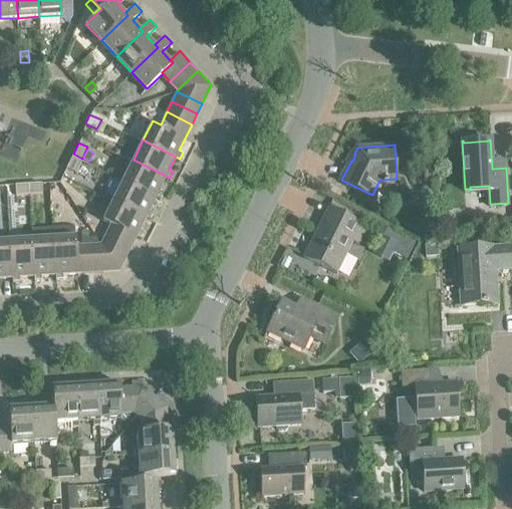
[(82,159),(73,154),(67,166),(76,171),(82,159)]
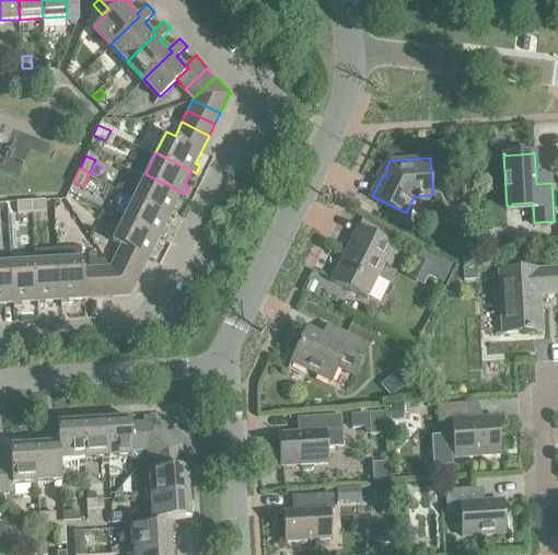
[(135,195),(170,212),(174,215),(178,208),(173,206),(181,192),(146,174),(135,195)]
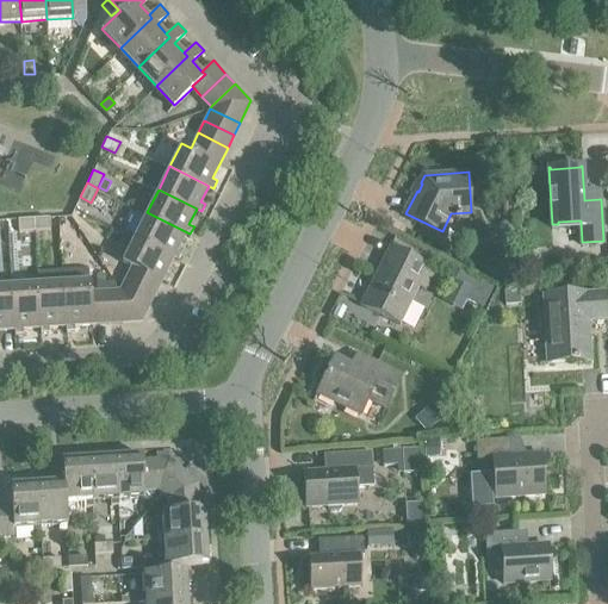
[(147,212),(135,236),(174,255),(179,257),(182,249),(178,247),(185,231),(147,212)]
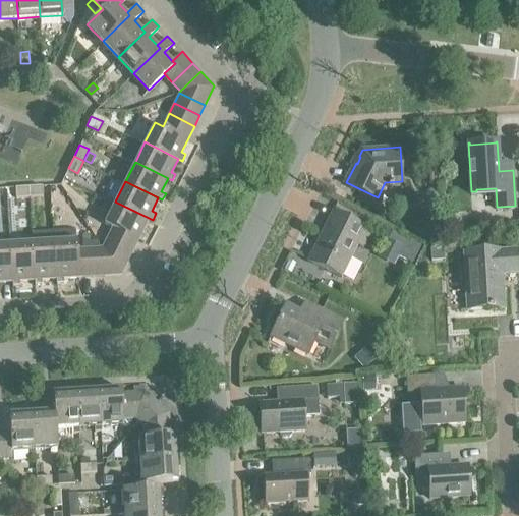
[(42,183),(29,184),(29,194),(42,193),(42,183)]
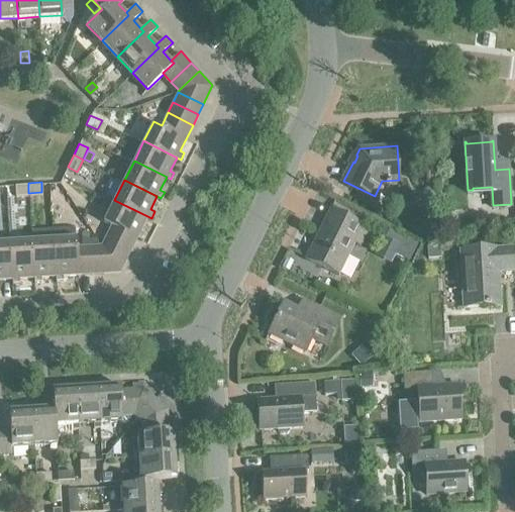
[(28,193),(28,183),(15,184),(16,194),(28,193)]
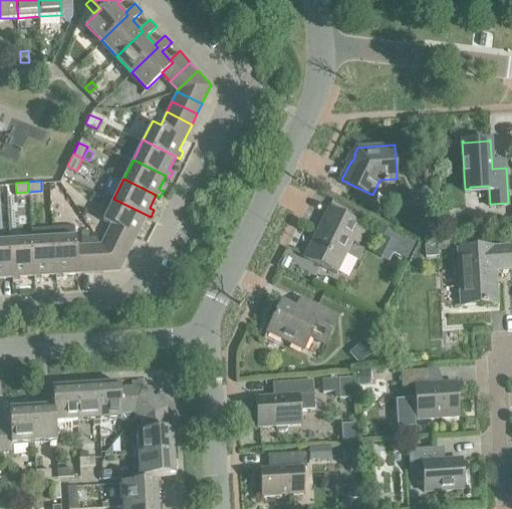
[(423,186),(422,190),(425,197),(429,198),(433,196),(434,193),(430,185),(427,184),(423,186)]
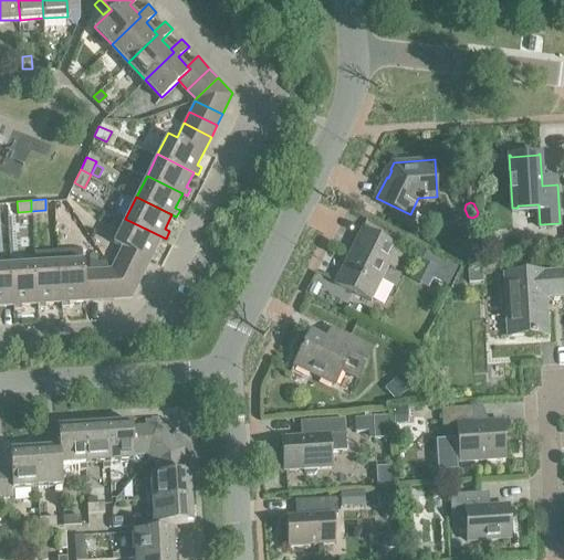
[(123,244),(115,259),(143,273),(150,257),(155,260),(158,253),(154,251),(162,236),(125,219),(114,241),(123,244)]
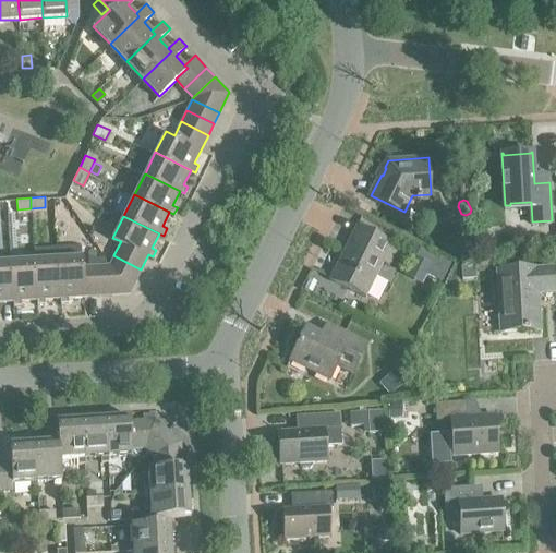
[(389,262),(398,244),(357,224),(349,240),(351,242),(348,250),(345,248),(330,277),(366,295),(384,259),(389,262)]
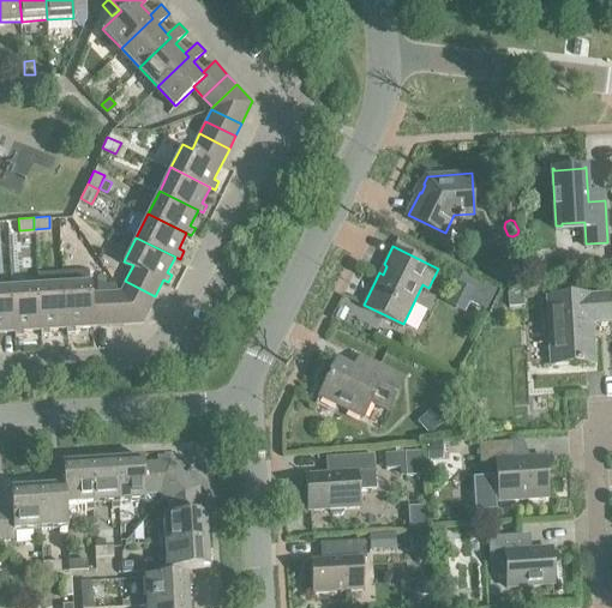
[(520,276),(520,262),(498,262),(498,276),(520,276)]
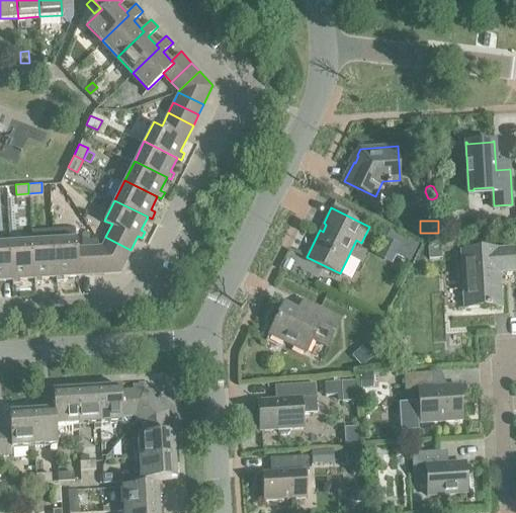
[(394,251),(397,252),(411,259),(419,241),(391,227),(387,235),(387,236),(399,242),(394,251)]
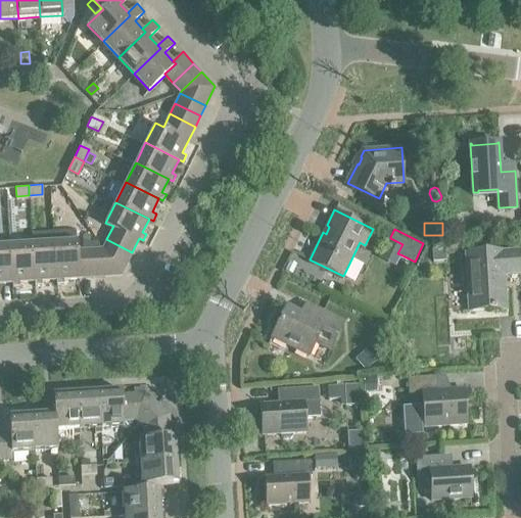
[(55,240),(57,277),(57,282),(64,281),(64,277),(94,275),(93,247),(78,248),(78,239),(55,240)]
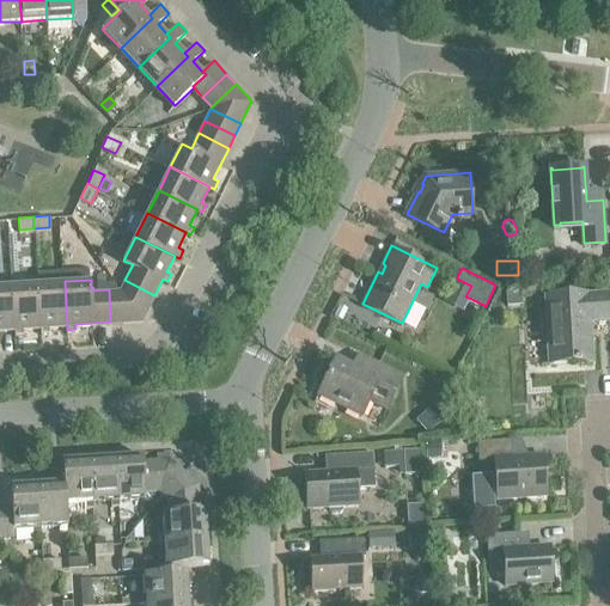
[(124,280),(121,288),(122,288),(124,320),(142,319),(154,295),(124,280)]
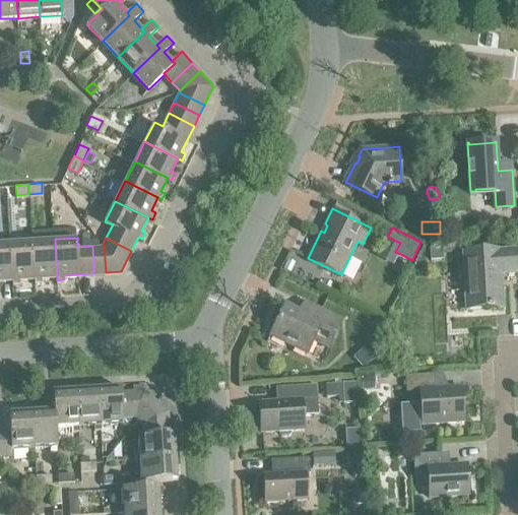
[(55,239),(33,241),(35,277),(36,281),(42,281),(42,276),(57,275),(55,239)]
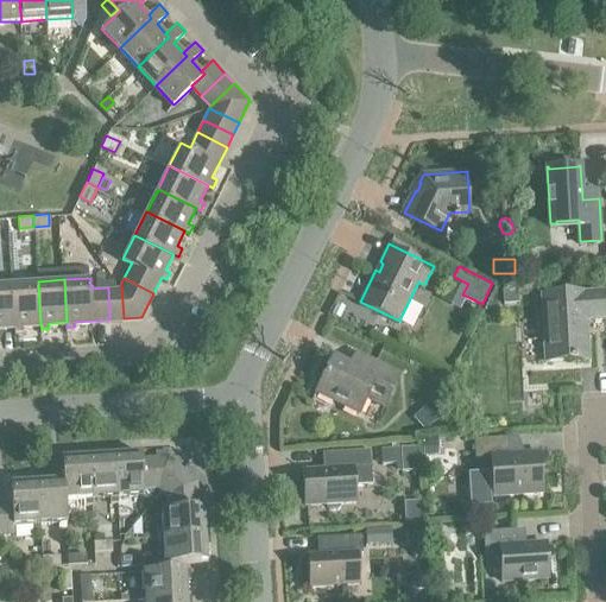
[(38,282),(12,283),(16,325),(16,330),(24,330),(24,325),(40,324),(38,282)]
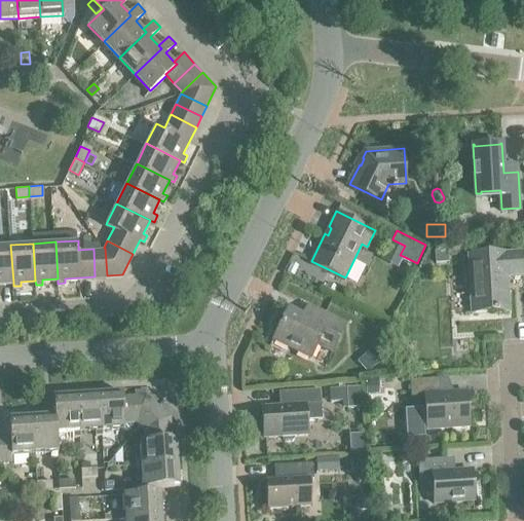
[(10,245),(0,245),(0,282),(13,282),(10,245)]
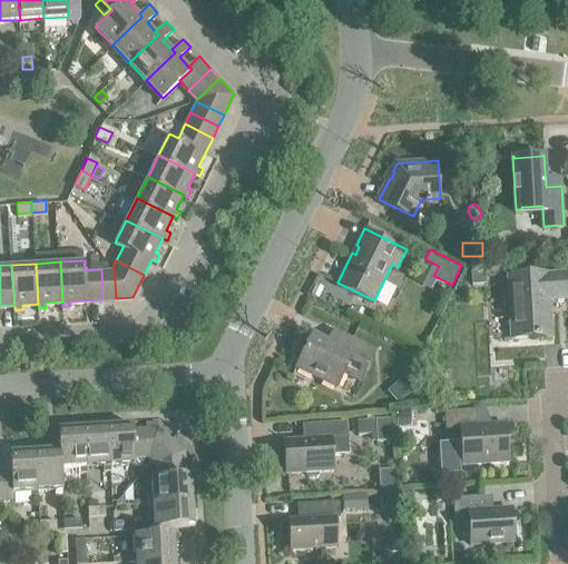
[(472,282),(487,280),(486,267),(472,268),(472,282)]
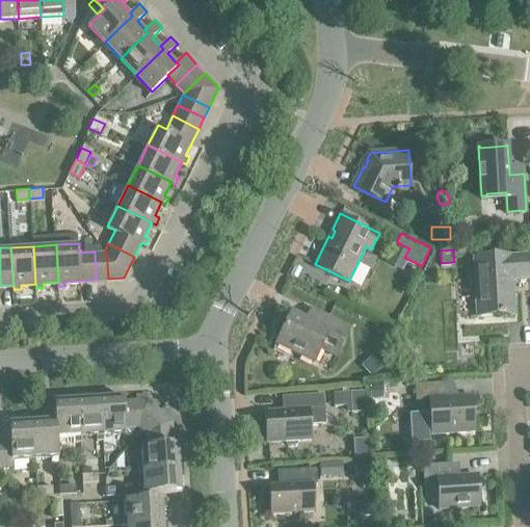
[(105,251),(95,252),(96,280),(108,279),(106,251),(105,251)]
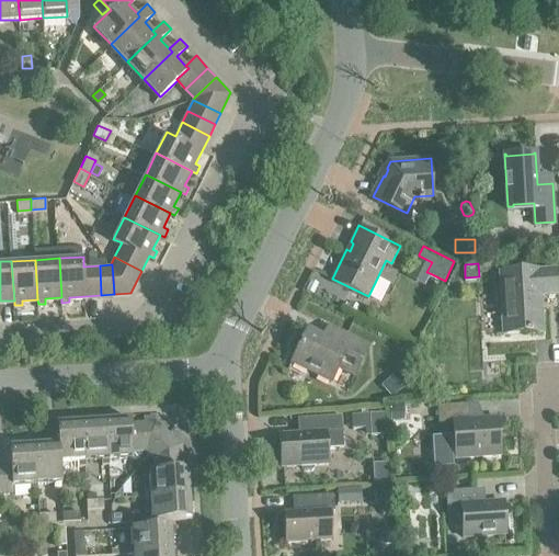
[(500,269),(504,331),(543,329),(540,292),(558,291),(558,267),(539,268),(539,267),(500,269)]
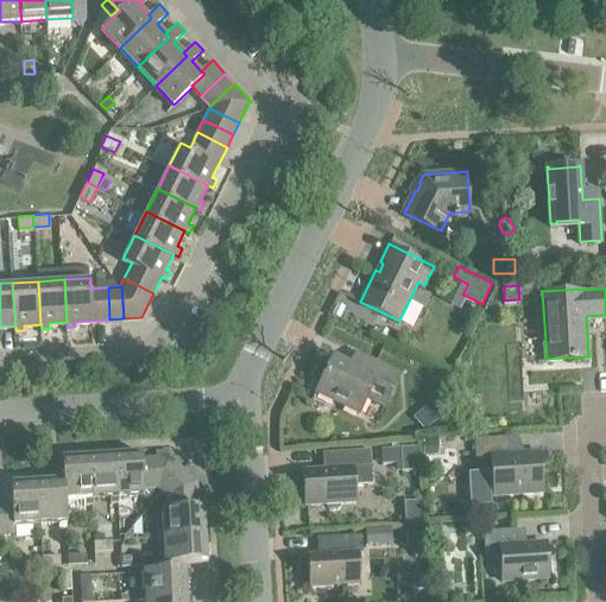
[(399,372),(367,356),(361,368),(334,355),(317,390),(360,410),(368,393),(384,401),(383,403),(384,404),(399,372)]
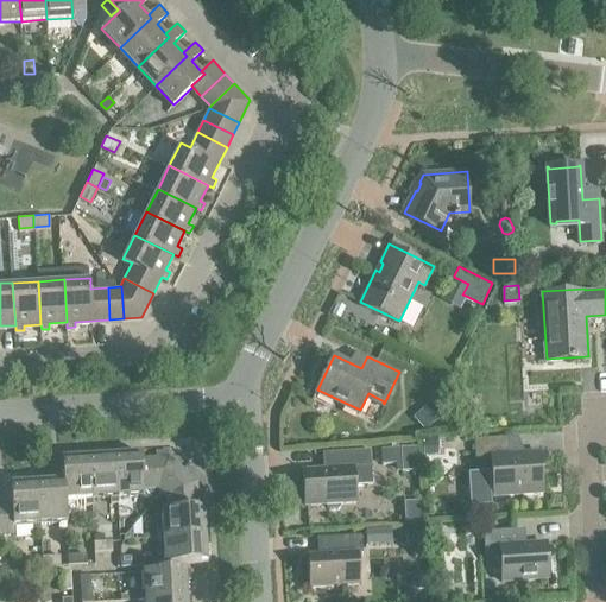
[(425,426),(436,417),(425,405),(415,414),(425,426)]
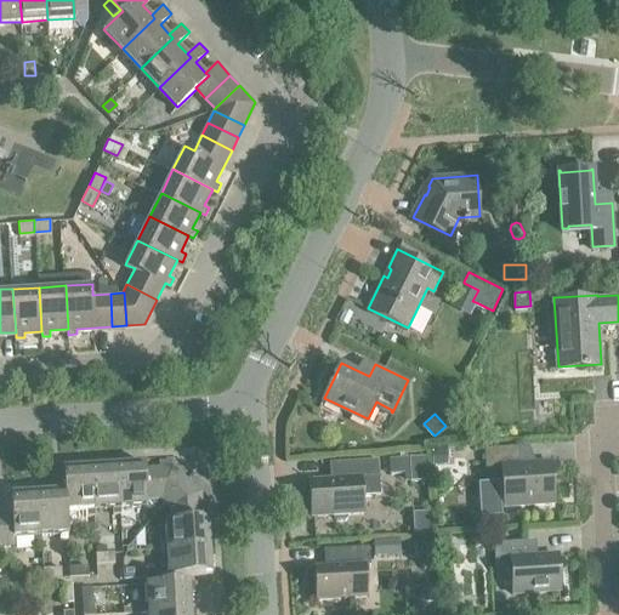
[(555,501),(552,459),(520,460),(518,443),(486,445),(487,471),(503,470),(504,484),(499,485),(499,480),(481,482),(483,512),(501,511),(500,502),(505,502),(505,504),(555,501)]
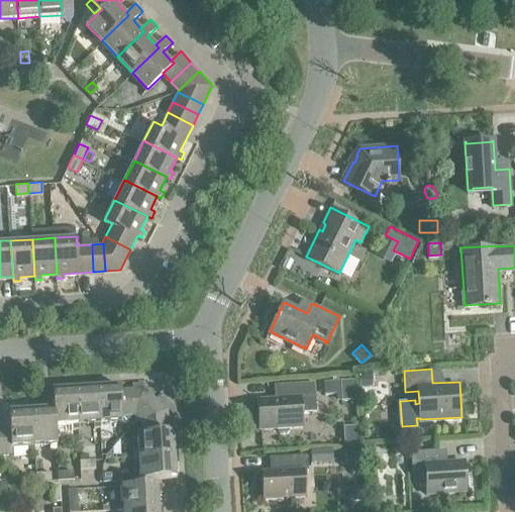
[(370,370),(359,370),(361,384),(371,384),(370,370)]
